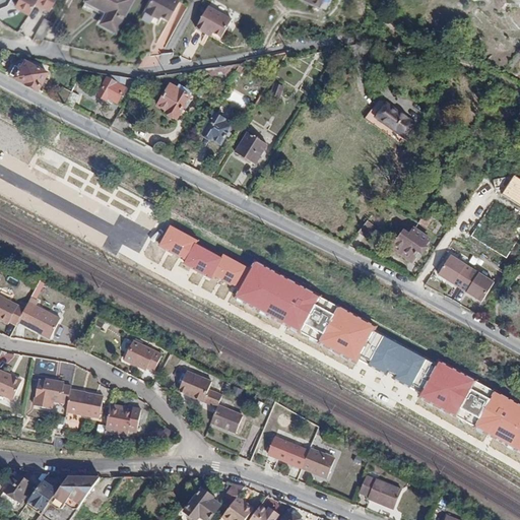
[(17,0),(14,6),(29,14),(35,4),(50,11),(55,0),(17,0)]
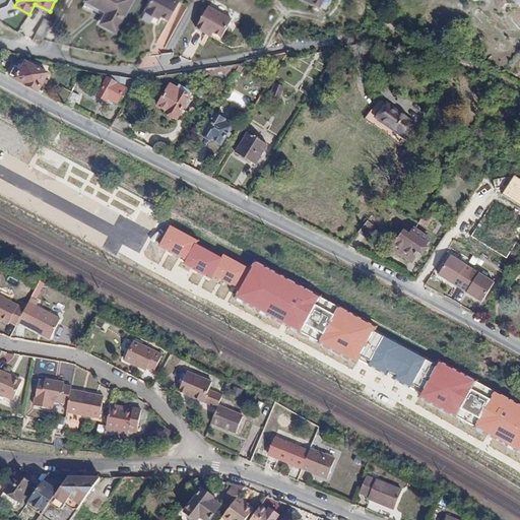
[(103,23),(117,30),(132,0),(87,0),(109,11),(103,23)]
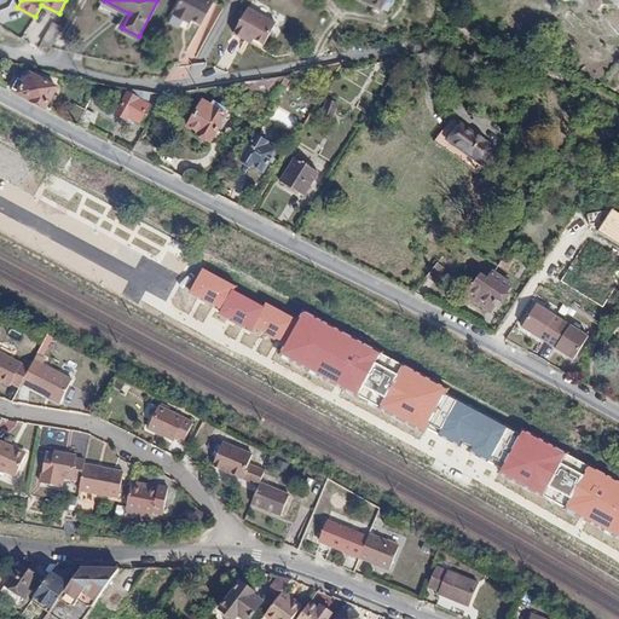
[(194,18),(202,23),(214,1),(212,0),(180,0),(173,13),(185,21),(187,16),(194,18)]
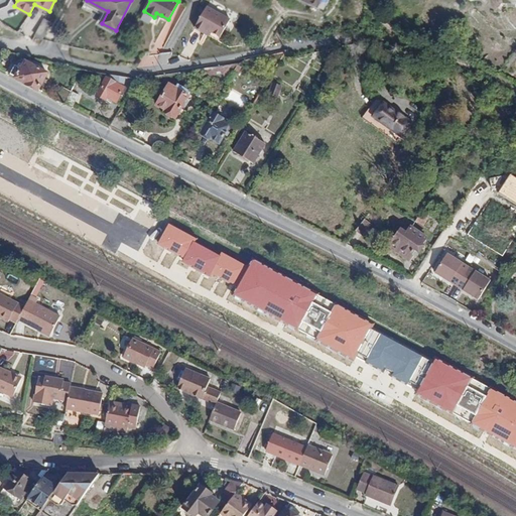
[(305,0),(319,6),(317,9),(327,13),(332,0),(305,0)]
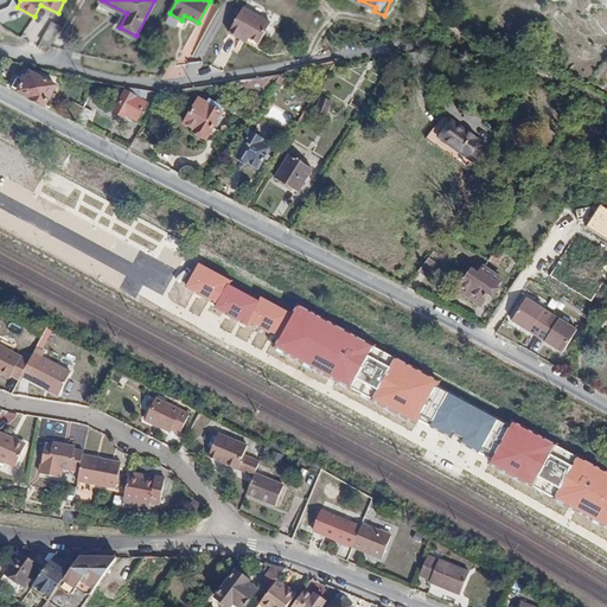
[(246,2),(231,29),(241,33),(244,29),(253,33),(261,38),(272,17),(246,2)]
